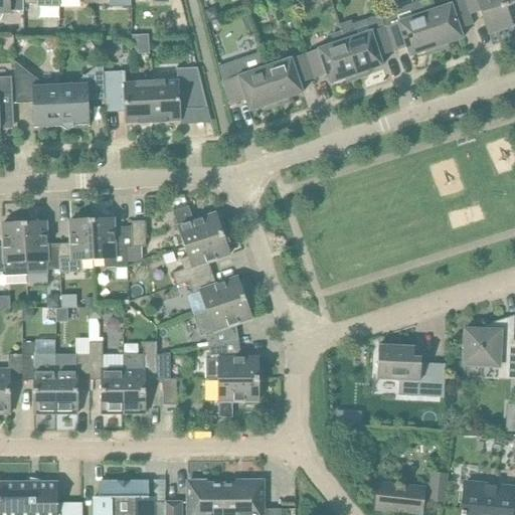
[(0,0),(0,19),(2,15),(2,12),(23,12),(23,0),(0,0)]
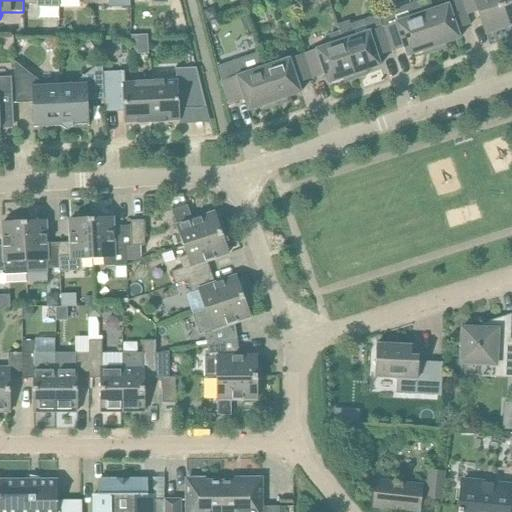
[(470,25),(467,15),(461,0),(444,0),(446,5),(433,10),(430,2),(419,5),(435,52),(440,50),(439,46),(460,39),(457,30),(470,25)]
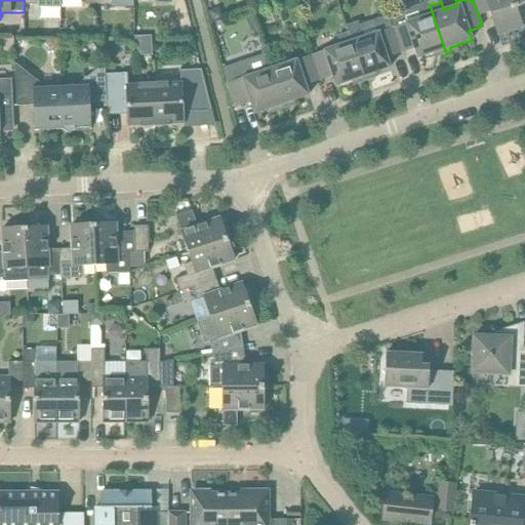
[(473,0),(479,15),(490,12),(497,35),(521,28),(512,0),(473,0)]
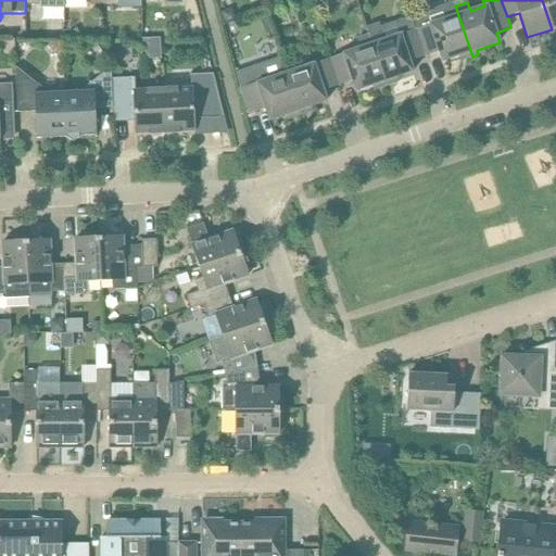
[(555,0),(542,0),(552,29),(555,27),(555,0)]
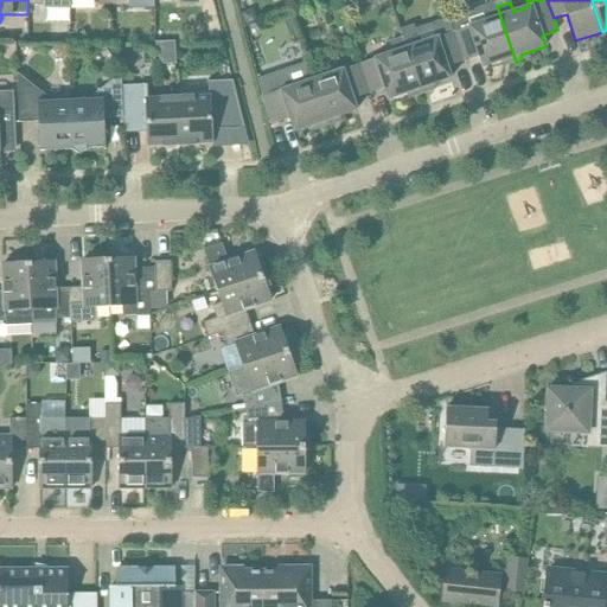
[(496,2),(448,18),(453,32),(464,62),(479,57),(483,68),(508,58),(510,64),(516,62),(497,6),(496,2)]
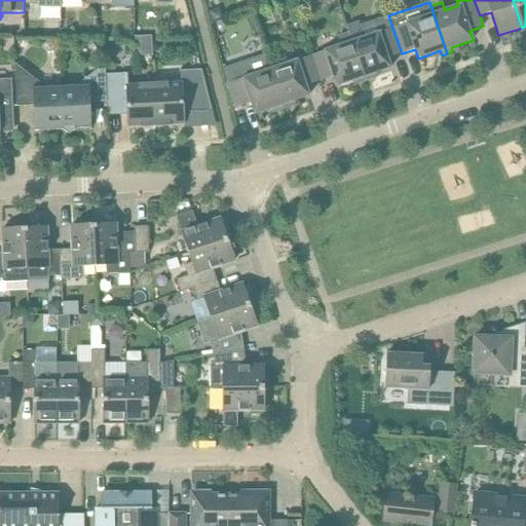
[(361,30),(349,33),(365,81),(371,79),(369,75),(390,68),(387,59),(402,53),(392,28),(364,38),(361,30)]
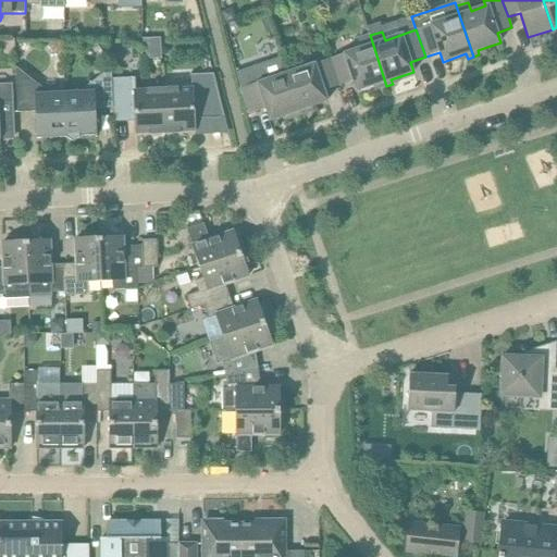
[(381,88),(386,86),(370,35),(357,39),(360,49),(329,59),(338,86),(354,82),(357,91),(380,84),(381,88)]
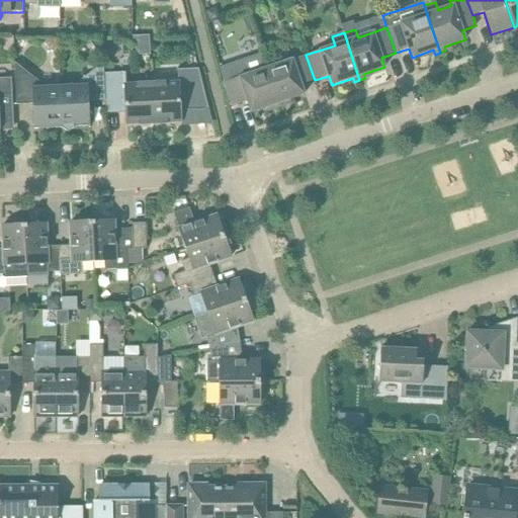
[(103,63),(95,53),(85,60),(93,70),(103,63)]
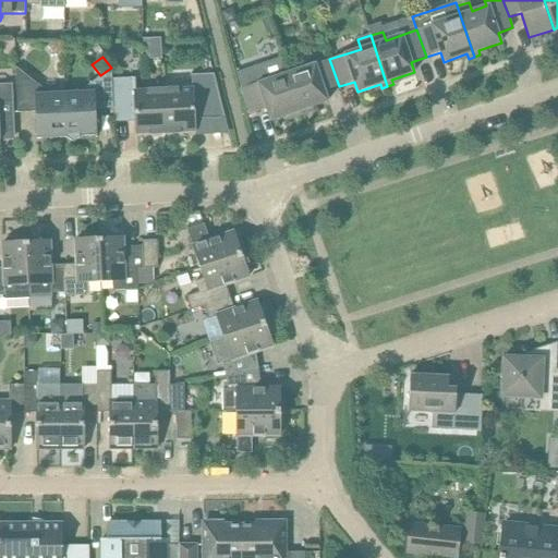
[(301,116),(283,64),(281,58),(237,73),(241,89),(250,114),(267,109),(270,121),(293,113),(294,118),(301,116)]
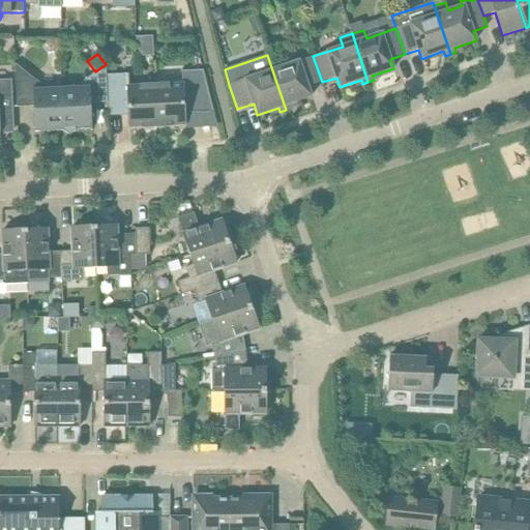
[(281,57),(269,61),(286,110),(291,108),(290,104),(312,96),(308,87),(322,82),(313,56),(284,66),(281,57)]
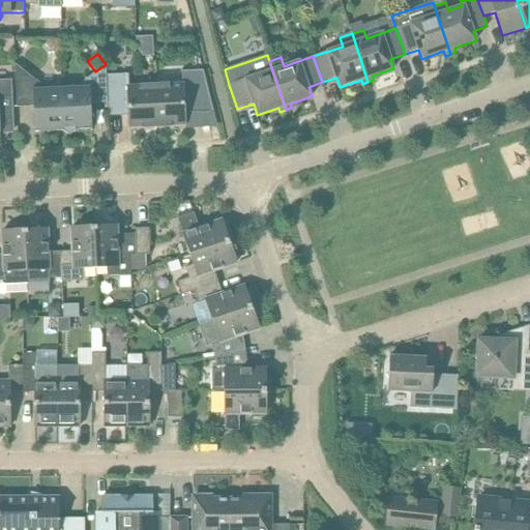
[(15,64),(17,108),(33,107),(34,133),(63,131),(61,87),(46,88),(15,64)]
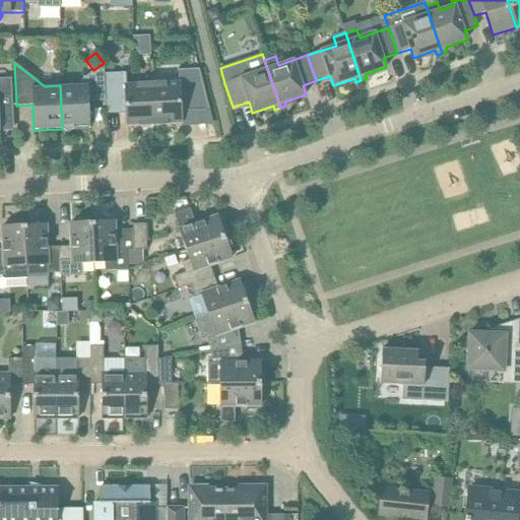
[(60,85),(62,129),(68,133),(74,129),(74,128),(90,127),(89,102),(106,102),(105,73),(104,63),(93,70),(75,85),(60,85)]
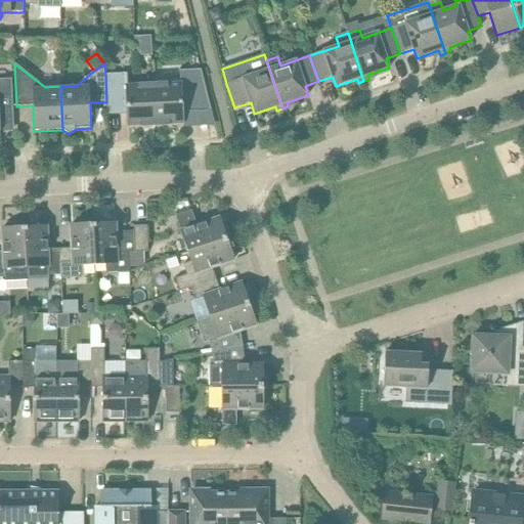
[(180,83),(153,84),(155,125),(183,124),(182,107),(210,106),(201,70),(179,71),(180,83)]
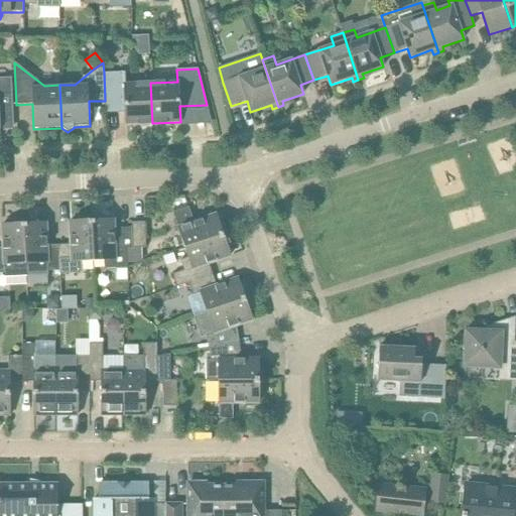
[(104,73),(105,101),(105,110),(125,109),(126,124),(152,123),(150,83),(125,84),(125,72),(104,73)]
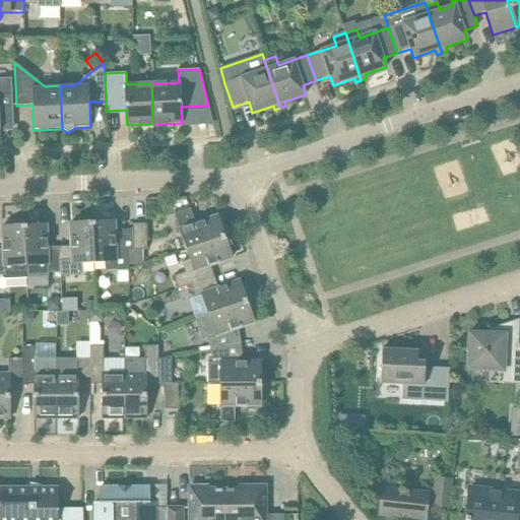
[(0,79),(0,129),(2,127),(14,127),(11,79),(0,79)]
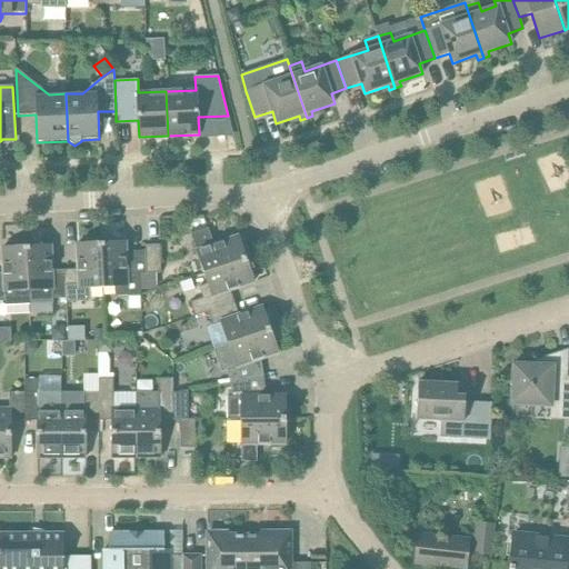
[(190,235),(205,273),(246,259),(238,237),(236,238),(232,235),(223,238),(222,242),(213,246),(208,229),(190,235)]
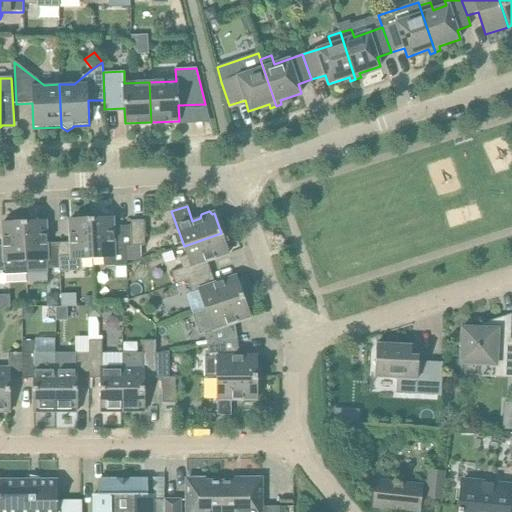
[(112,218),(91,219),(93,259),(103,258),(104,264),(106,267),(126,266),(126,247),(131,246),(131,228),(113,229),(112,218)]
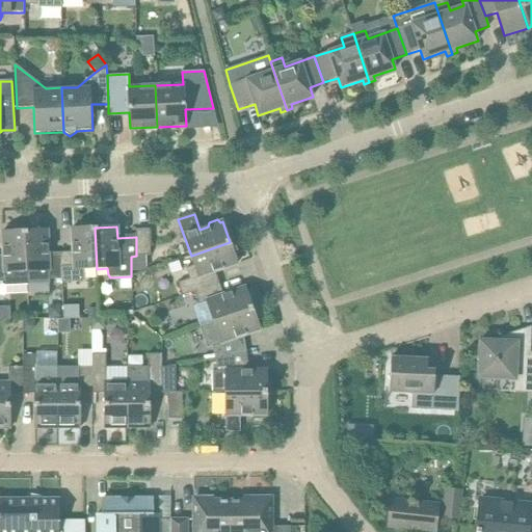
[(97,269),(95,228),(72,229),(73,253),(60,253),(61,280),(62,283),(79,283),(84,276),(84,269),(97,269)]
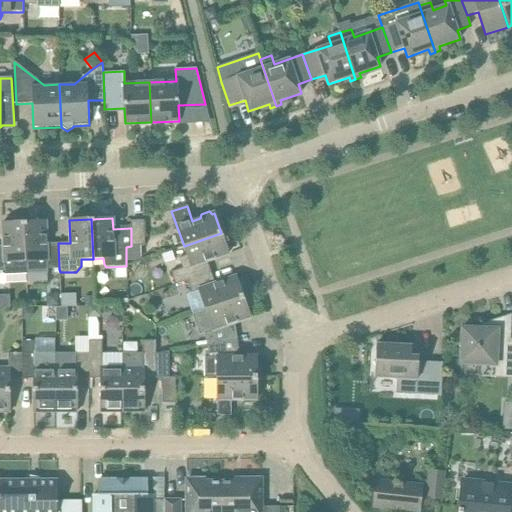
[(144,220),(130,221),(131,228),(131,246),(144,246),(144,220)]
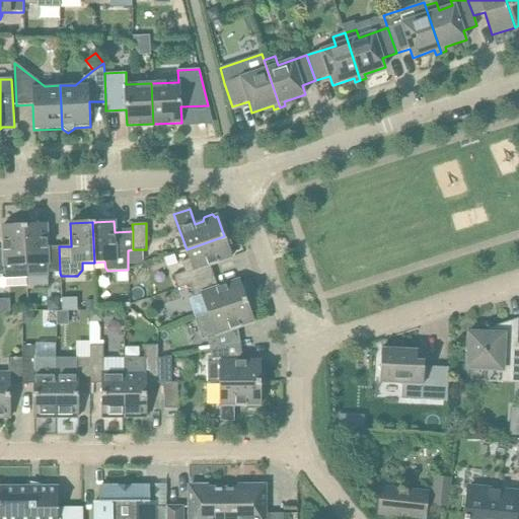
[(48,273),(60,273),(59,246),(47,247),(46,224),(24,225),(26,278),(48,277),(48,273)]
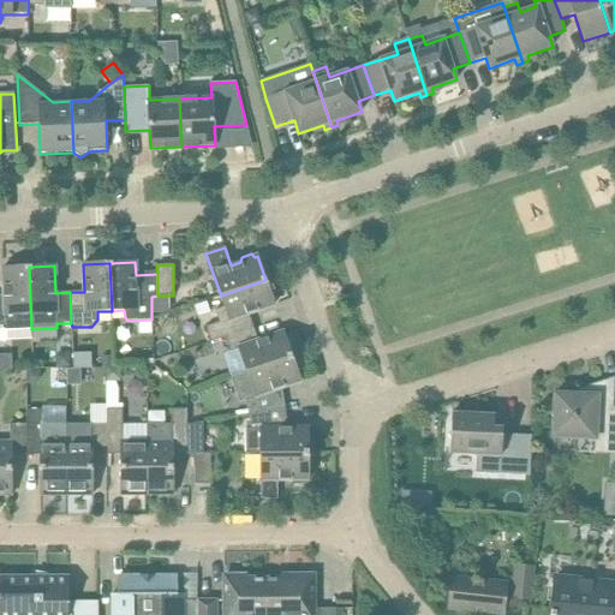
[(6,330),(31,329),(29,267),(3,268),(4,296),(0,294),(0,326),(5,326),(6,330)]
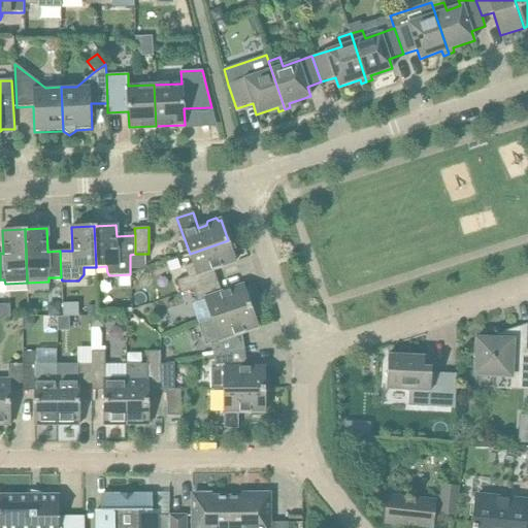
[(235,262),(228,240),(190,254),(193,263),(185,266),(188,276),(176,281),(180,294),(193,290),(218,282),(213,269),(235,262)]
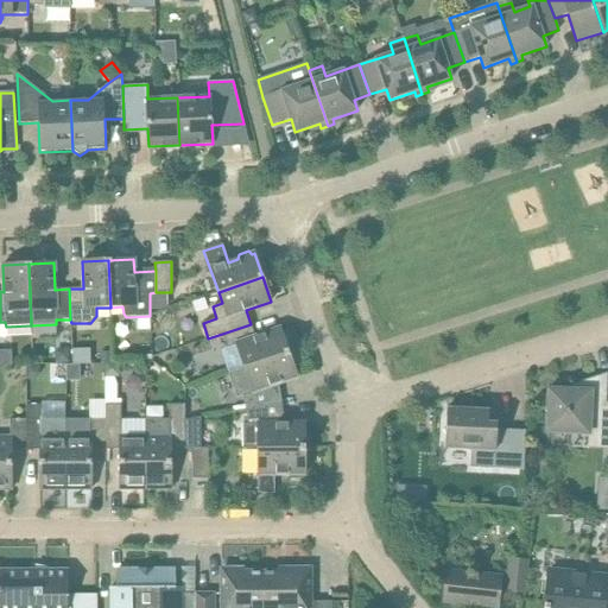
[(236,346),(244,368),(289,353),(280,329),(255,337),(251,324),(222,334),(227,348),(236,346)]
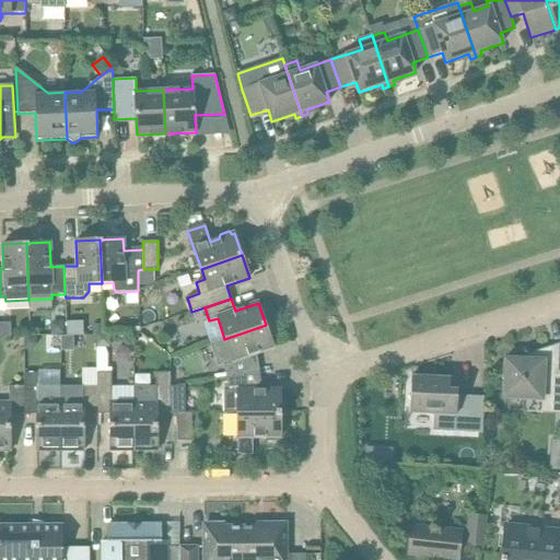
[(63,322),(49,323),(50,336),(65,335),(63,322)]
